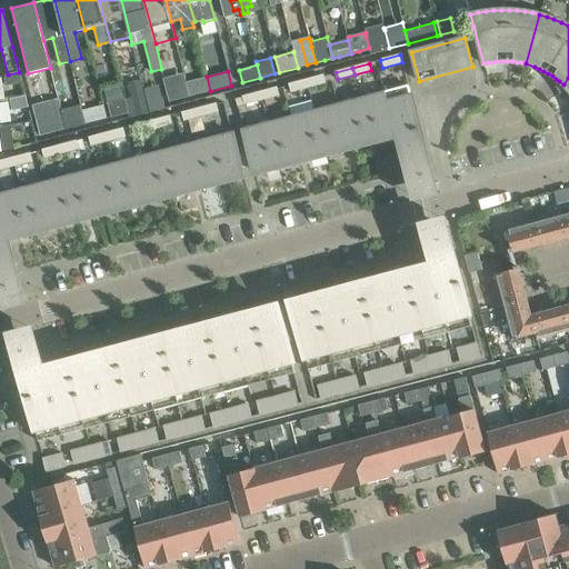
[(21,82),(19,72),(8,75),(3,76),(7,86),(21,82)]
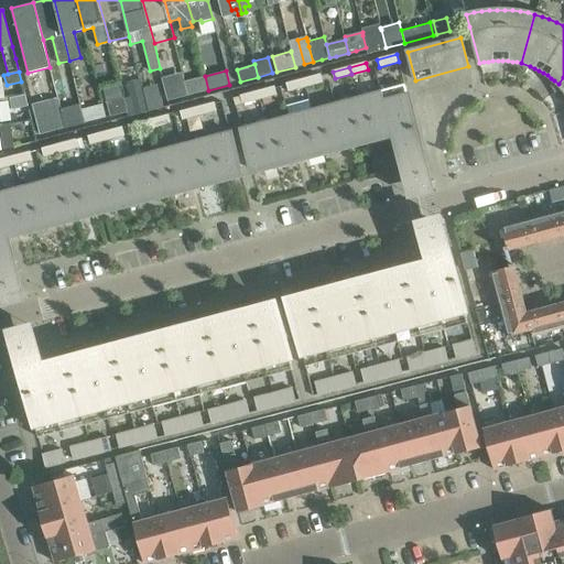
[(303,79),(305,87),(322,83),(320,75),(303,79)]
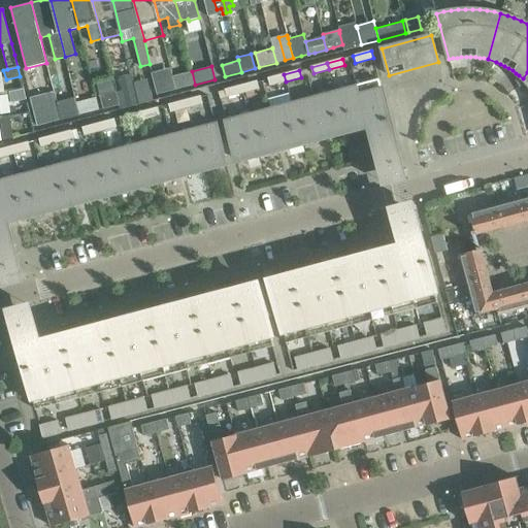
[(169,91),(164,71),(152,74),(157,95),(169,91)]
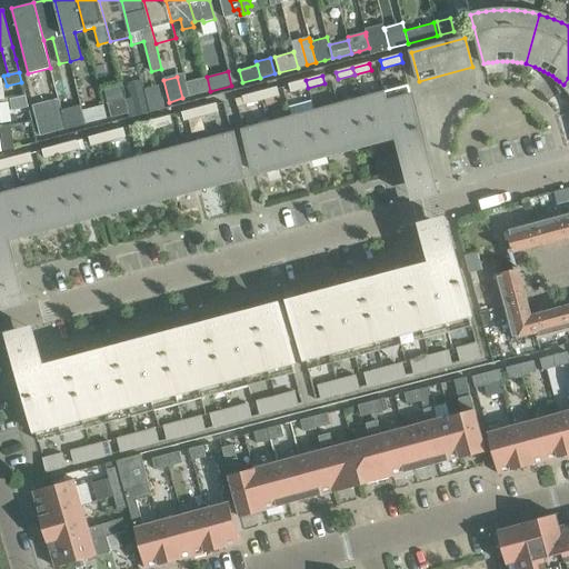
[(189,97),(210,91),(207,77),(186,82),(189,97)]
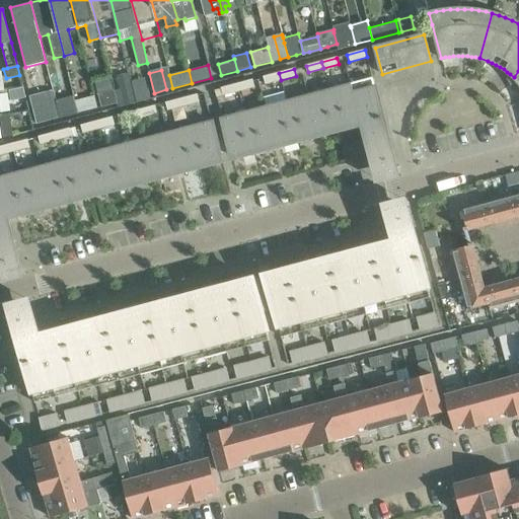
[(279,73),(264,77),(266,84),(281,80),(279,73)]
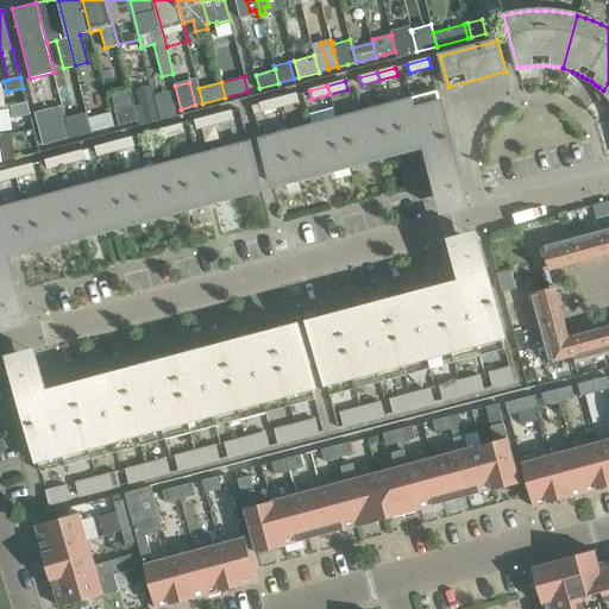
[(140,125),(159,120),(157,107),(152,88),(137,93),(140,102),(135,104),(139,120),(140,125)]
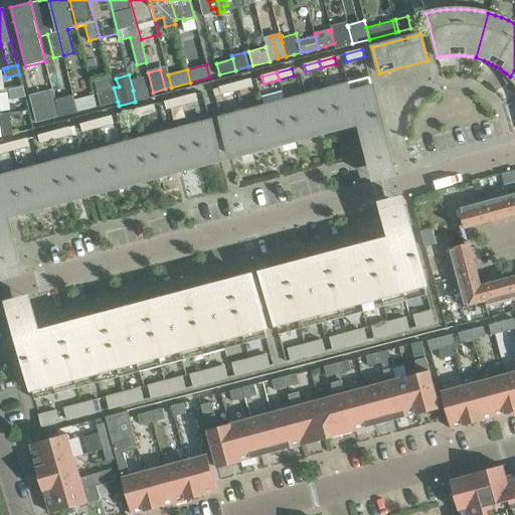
[(392,166),(369,76),(326,89),(337,128),(359,122),(375,179),(394,174),(392,166)]
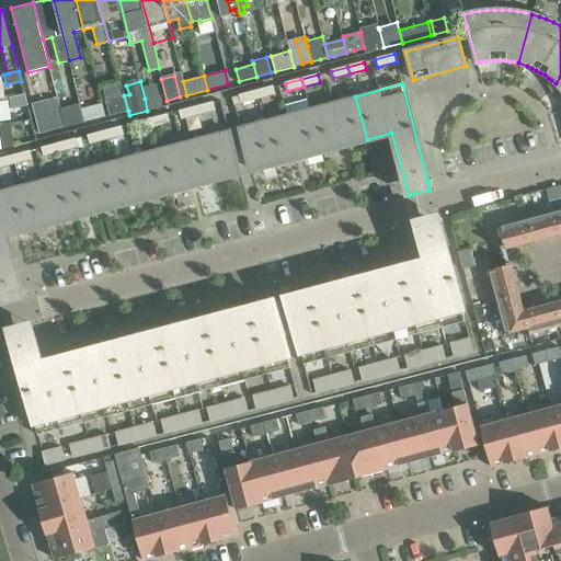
[(255,91),(258,99),(274,94),(273,87),(255,91)]
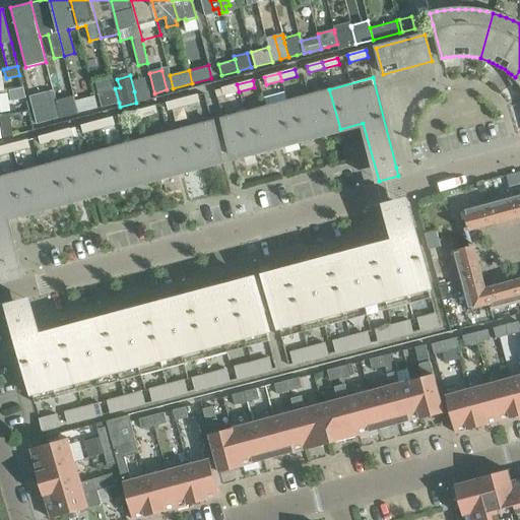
[(237,84),(221,88),(223,95),(239,91),(237,84)]
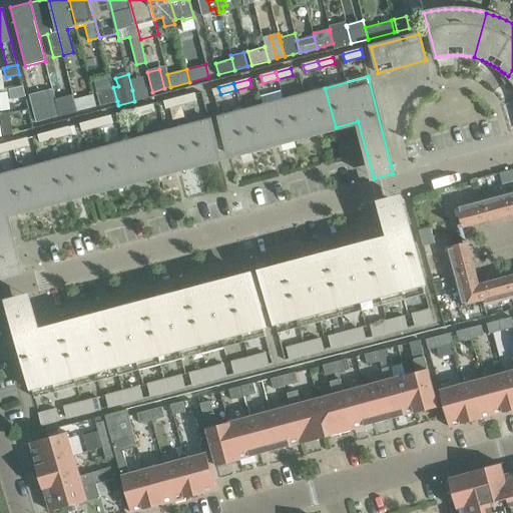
[(25,97),(22,86),(8,89),(10,100),(25,97)]
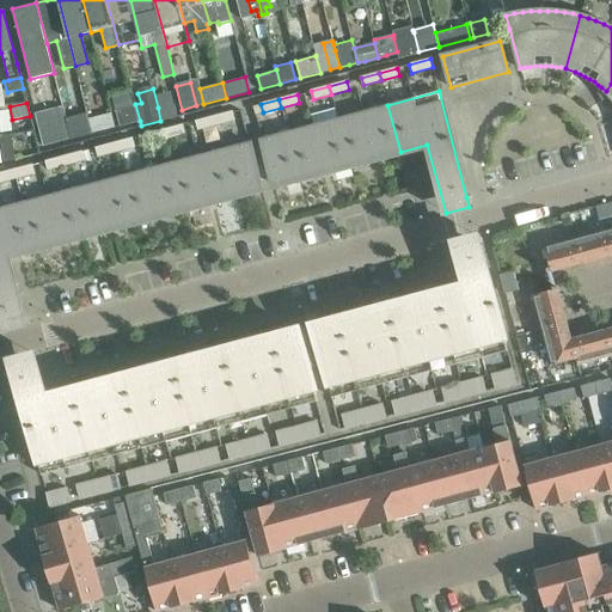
[(135,104),(117,109),(121,126),(140,121),(135,104)]
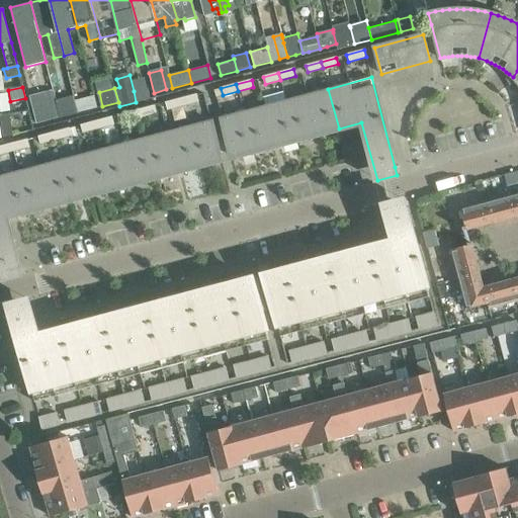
[(147,88),(134,91),(136,102),(150,99),(147,88)]
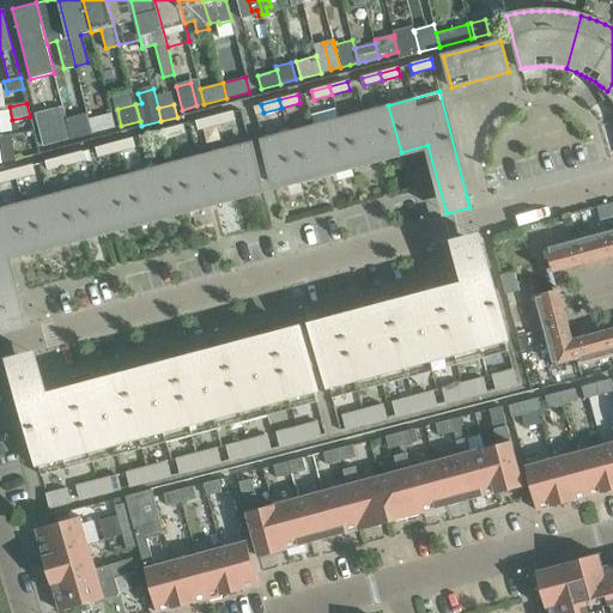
[(363,111),(376,159),(401,152),(388,105),(363,111)]
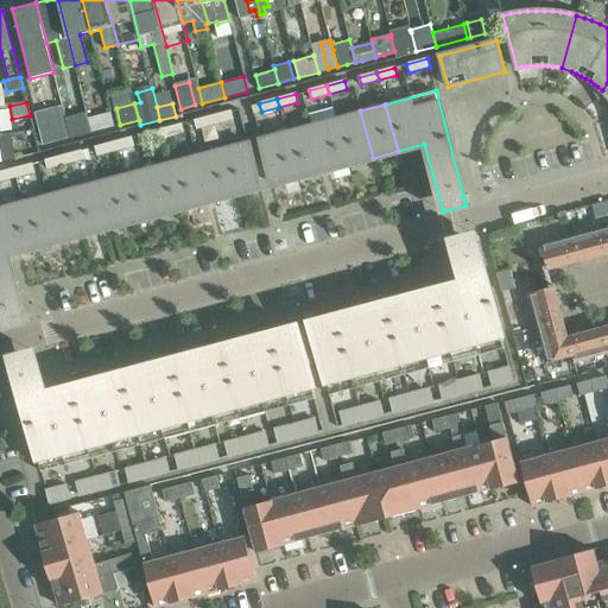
[(65,119),(62,106),(35,113),(43,145),(70,138),(65,119)]
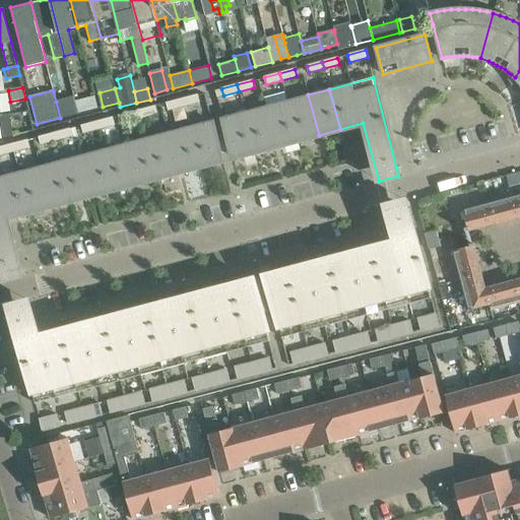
[(286,101),(298,140),(319,135),(308,94),(286,101)]
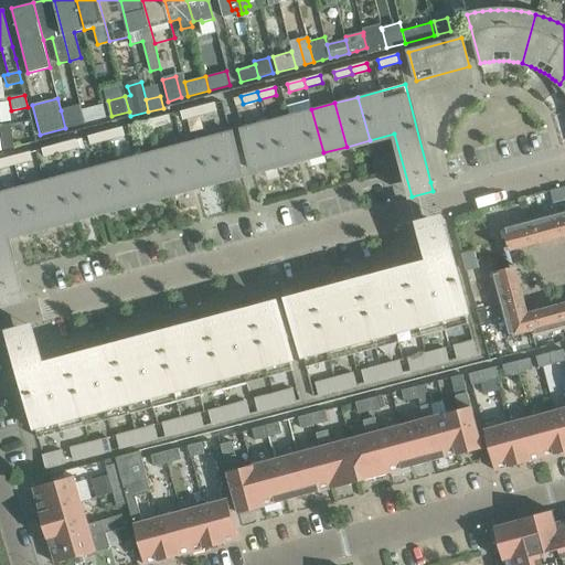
[(216,110),(214,104),(198,108),(200,115),(216,110)]
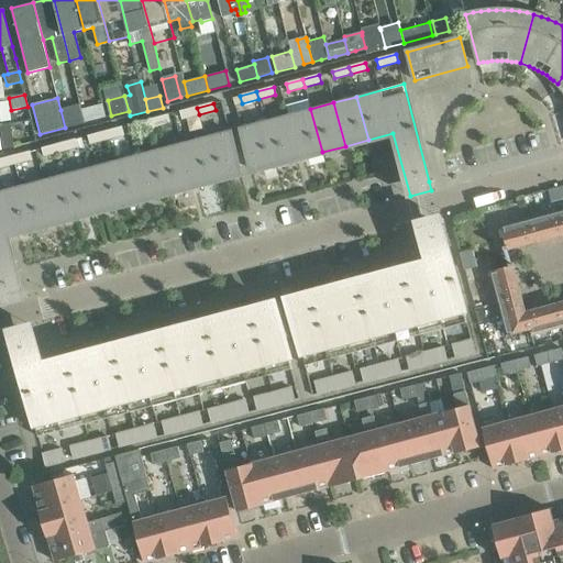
[(86,122),(83,109),(81,105),(61,110),(65,128),(86,122)]
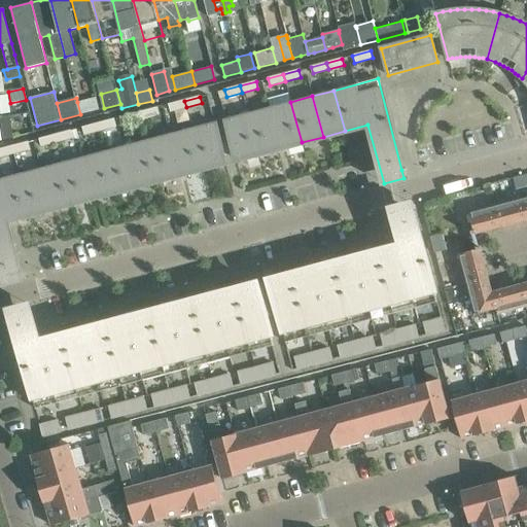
[(95,98),(77,102),(80,114),(91,111),(98,109),(95,98)]
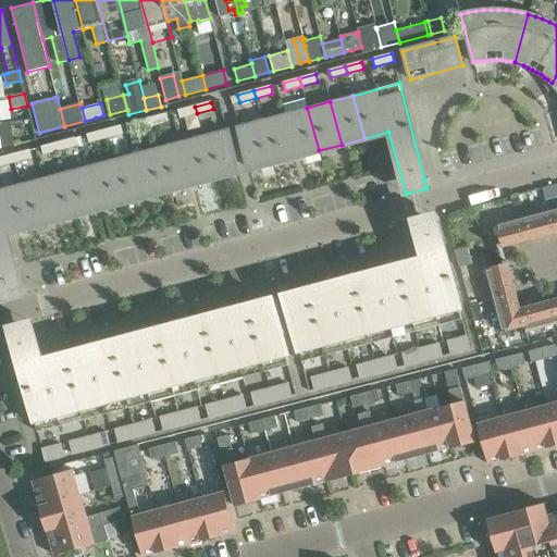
[(197,113),(195,107),(178,111),(181,118),(197,113)]
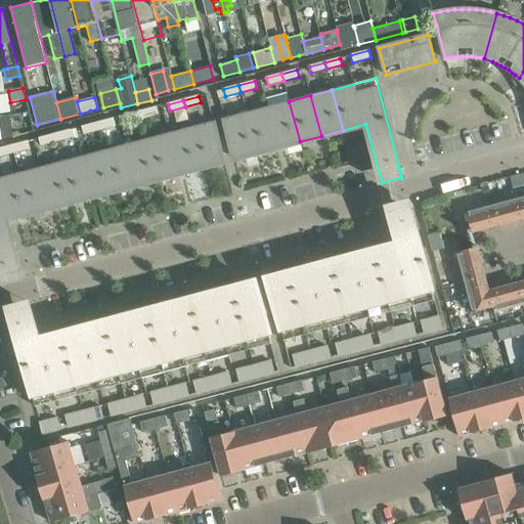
[(268,106),(278,147),(300,141),(289,101),(268,106)]
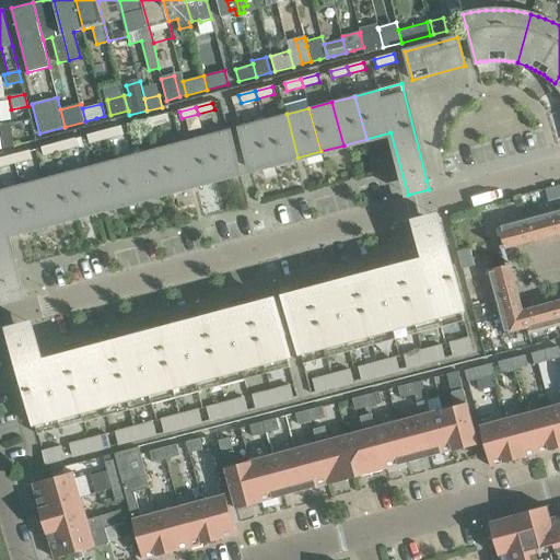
[(264,120),(275,163),(298,158),(287,114),(264,120)]
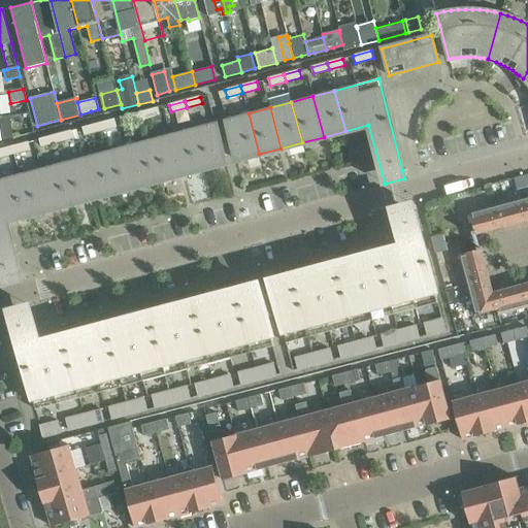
[(159,114),(157,108),(141,112),(143,119),(159,114)]
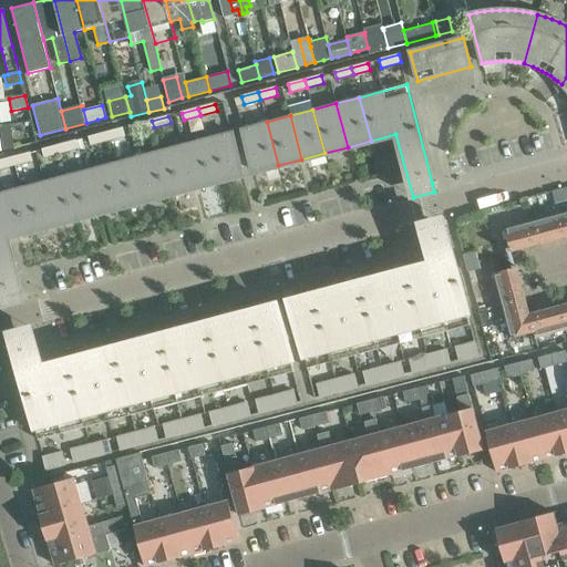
[(154,127),(152,121),(135,125),(137,132),(154,127)]
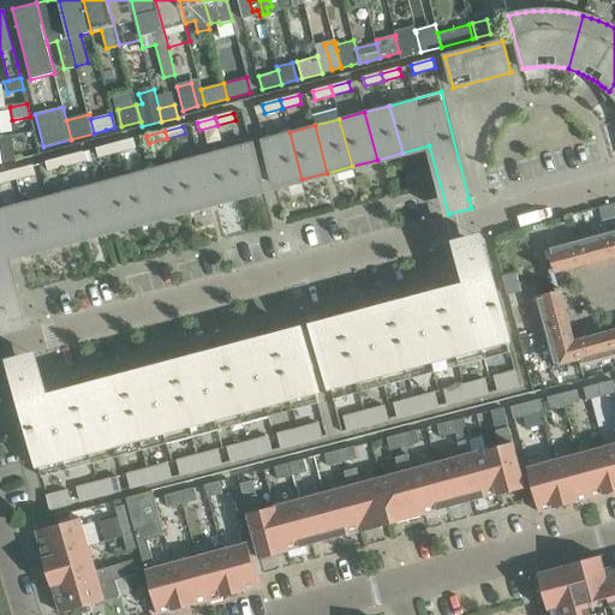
[(290,132),(263,139),(275,186),(302,179),(290,132)]
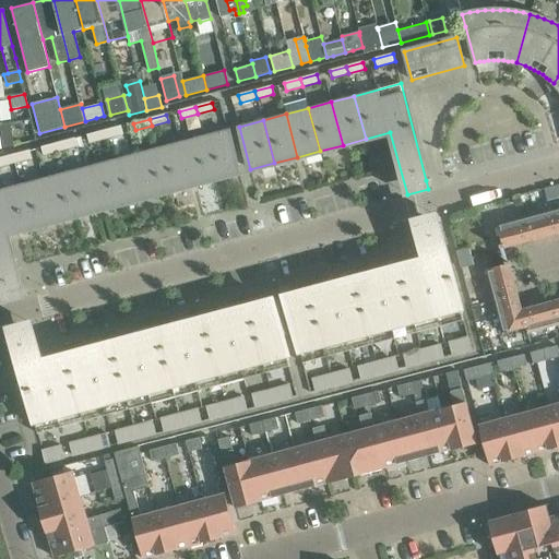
[(13,147),(13,146),(9,123),(0,125),(0,150),(1,150),(13,147)]
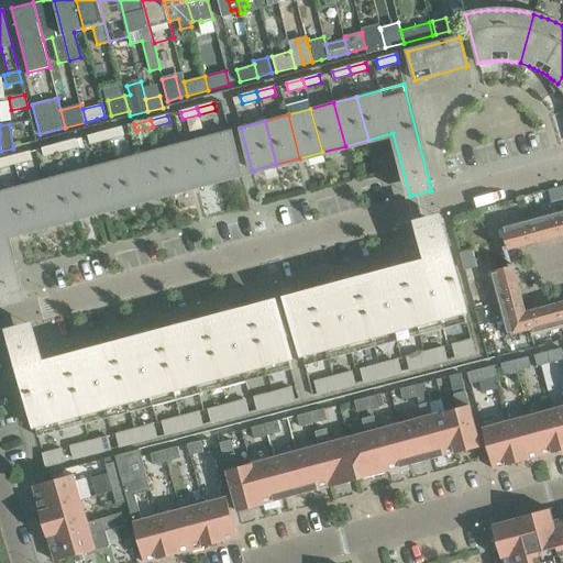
[(123,134),(122,128),(105,132),(107,139),(123,134)]
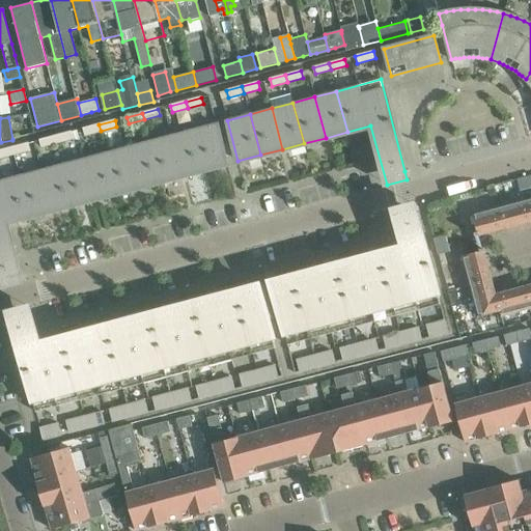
[(203,170),(226,164),(216,123),(193,130),(203,170)]
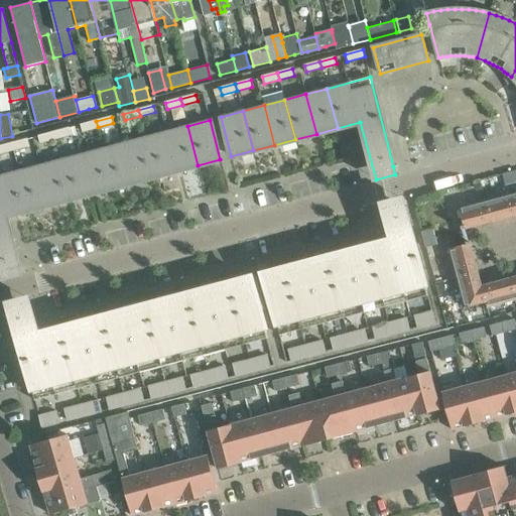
[(98,127),(96,121),(81,125),(83,132),(98,127)]
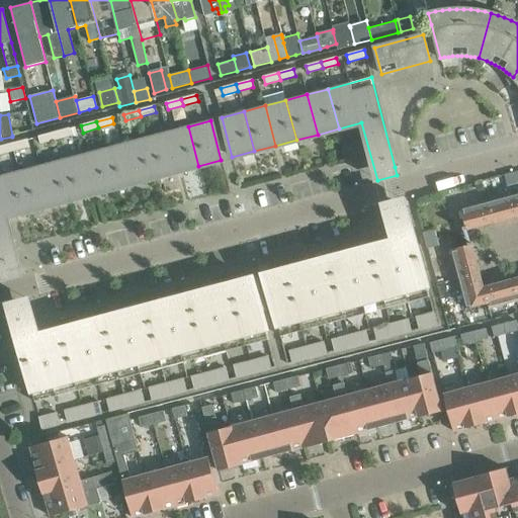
[(177,172),(198,166),(188,126),(167,132),(177,172)]
